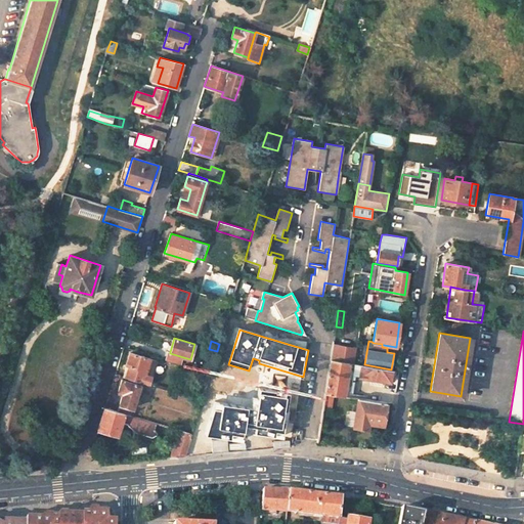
[(354,349),(333,345),(331,359),(352,363),(354,349)]
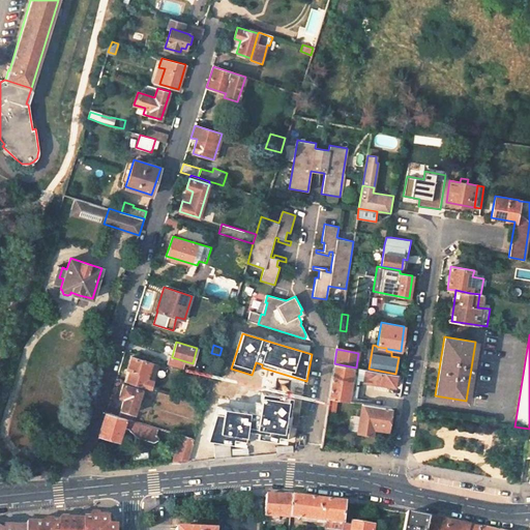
[(151,362),(131,356),(127,369),(130,370),(126,382),(144,387),(150,388),(151,383),(146,381),(149,370),(156,372),(157,364),(151,362)]
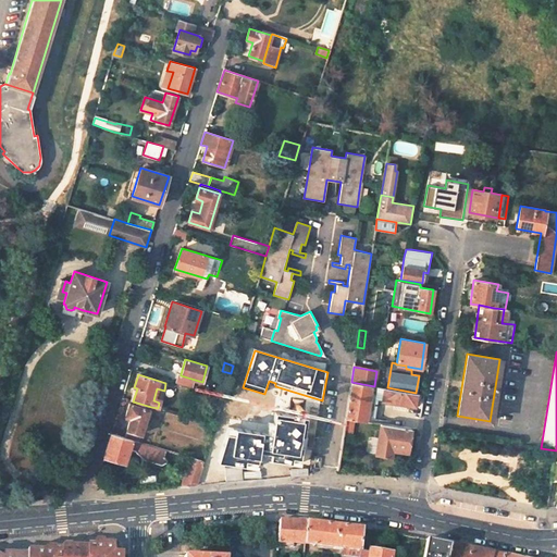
[(181,374),(178,374),(176,382),(192,387),(195,380),(181,375),(181,374)]
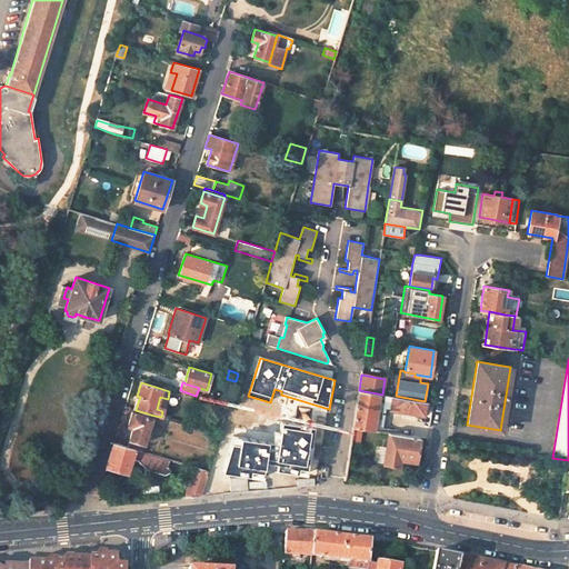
[(382,395),(359,390),(353,428),(361,428),(387,432),(387,428),(379,427),(383,405),(390,406),(390,409),(423,415),(425,401),(392,396),(382,395)]
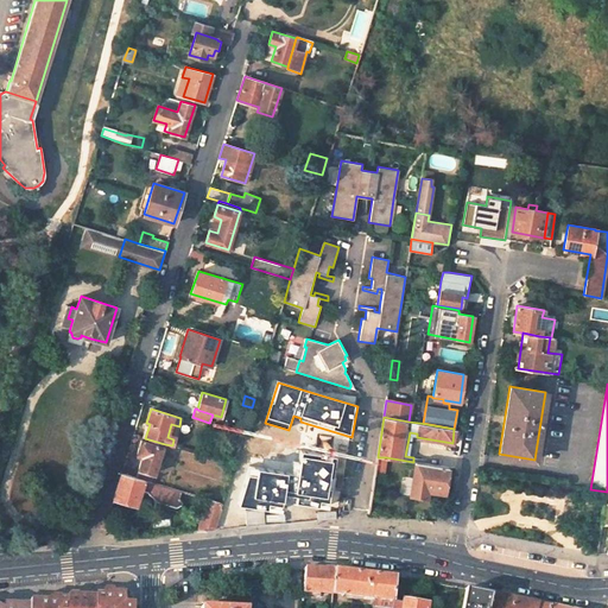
[(244,434),(229,429),(227,436),(241,441),(244,434)]
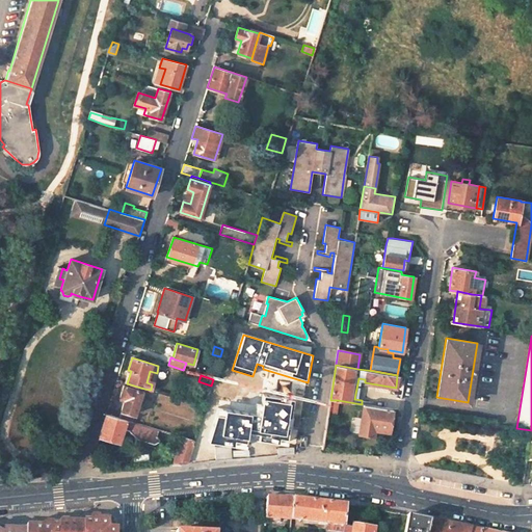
[(141,391),(124,386),(120,397),(125,398),(118,418),(126,420),(132,422),(141,391)]
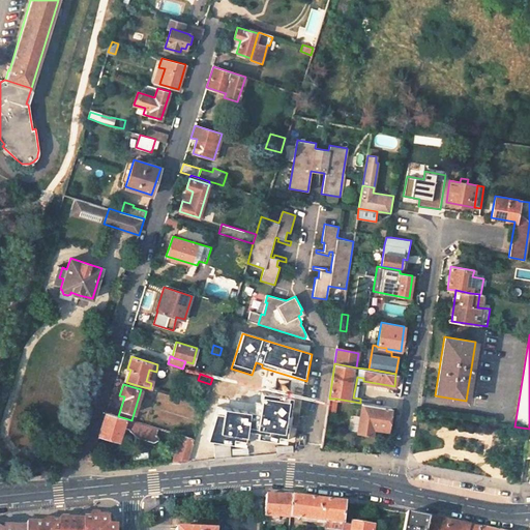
[(295,401),(265,396),(262,416),(226,411),(225,417),(217,416),(209,442),(247,448),(249,434),(258,435),(257,440),(288,445),(295,401)]
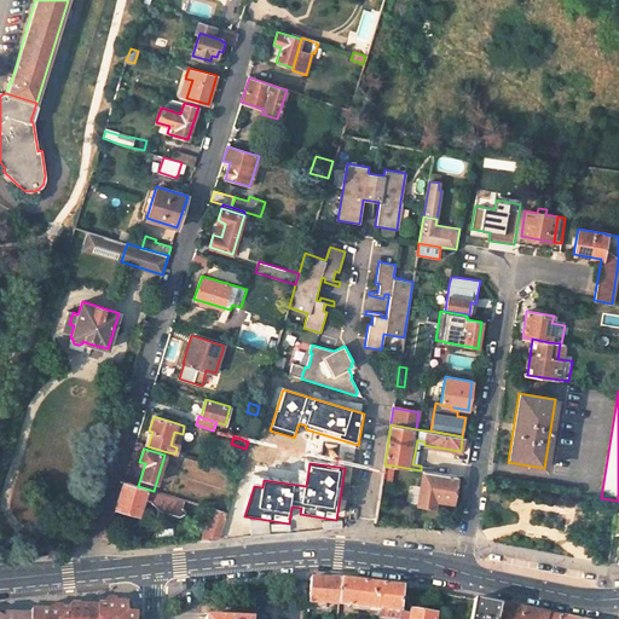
[(393,466),(385,466),(381,482),(391,484),(393,466)]
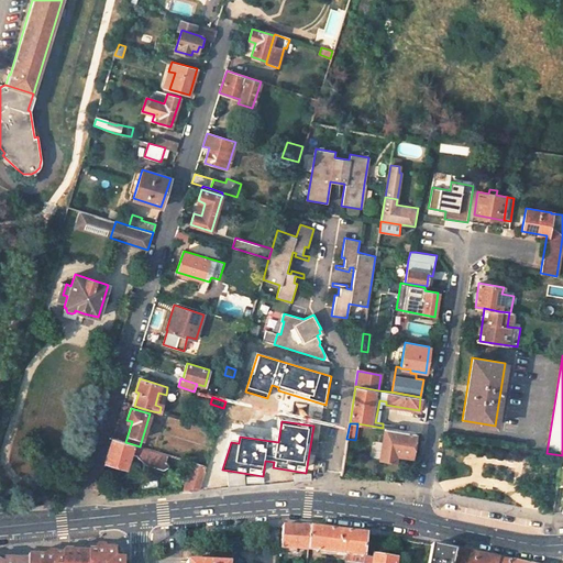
[(415,433),(385,428),(379,460),(395,462),(396,454),(411,456),(415,433)]
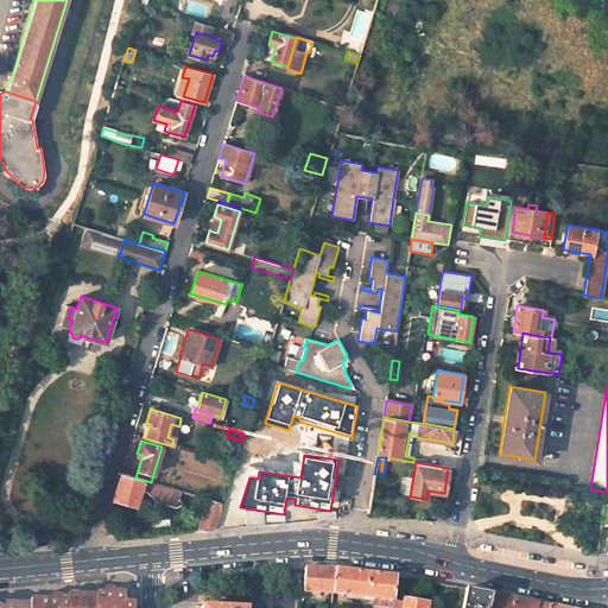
[(135,477),(121,473),(114,499),(137,505),(144,480),(135,477)]
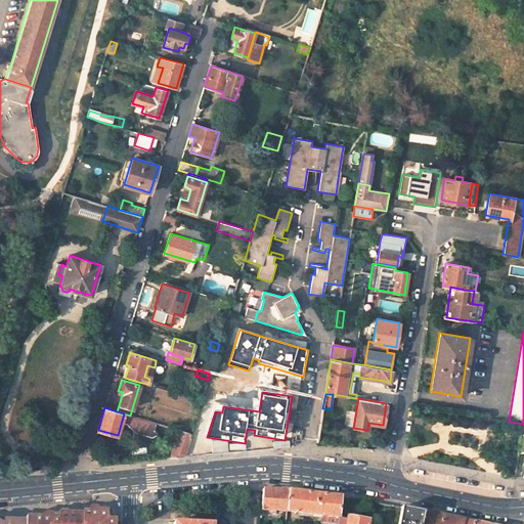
[(329,416),(321,415),(320,423),(328,424),(329,416)]
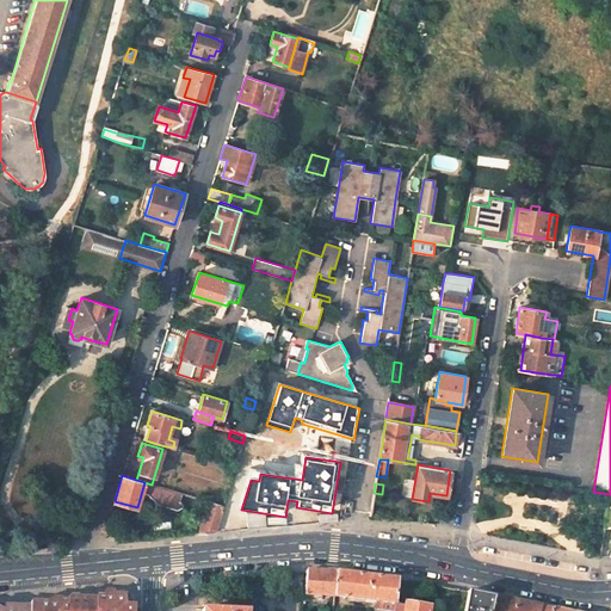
[(223,506),(209,501),(199,534),(216,531),(223,506)]
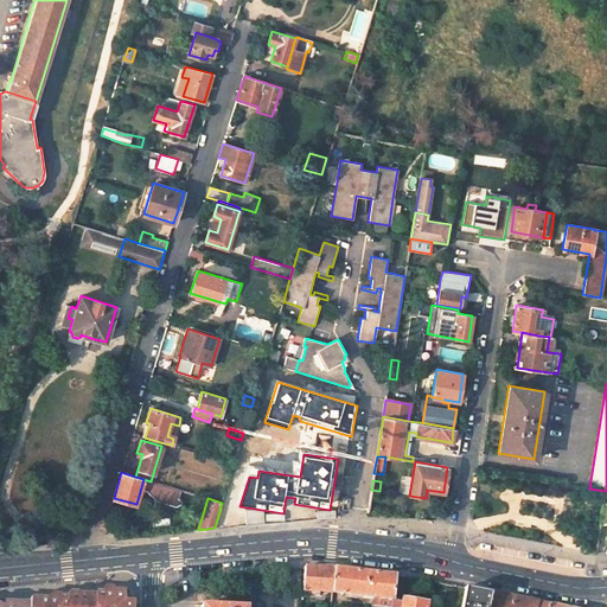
[(317,567),(305,567),(302,592),(332,593),(334,568),(317,567)]
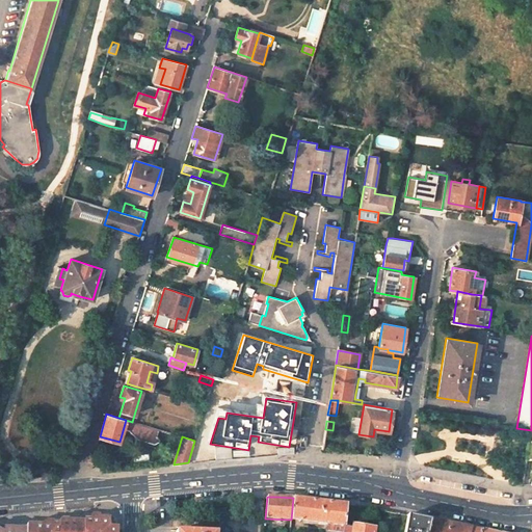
[(306,500),(293,498),(291,520),(318,523),(326,524),(325,531),(343,531),(345,504),(331,503),(306,500)]
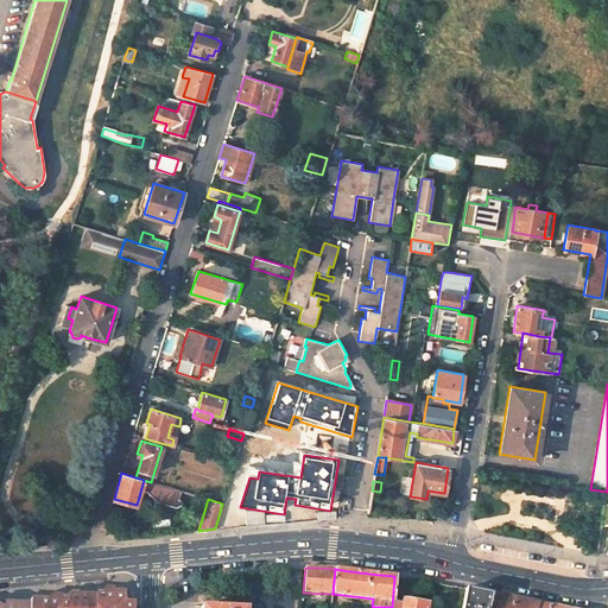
[(477,590),(467,589),(462,607),(487,607),(491,594),(477,590)]
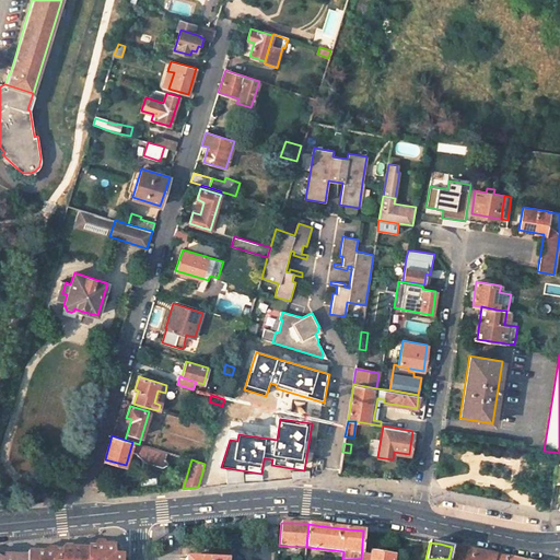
[(118,559),(118,555),(113,555),(113,547),(103,547),(102,547),(101,547),(101,549),(93,549),(88,549),(86,549),(86,551),(68,550),(68,552),(51,551),(51,555),(48,555),(46,553),(26,553),(26,557),(25,559),(118,559)]
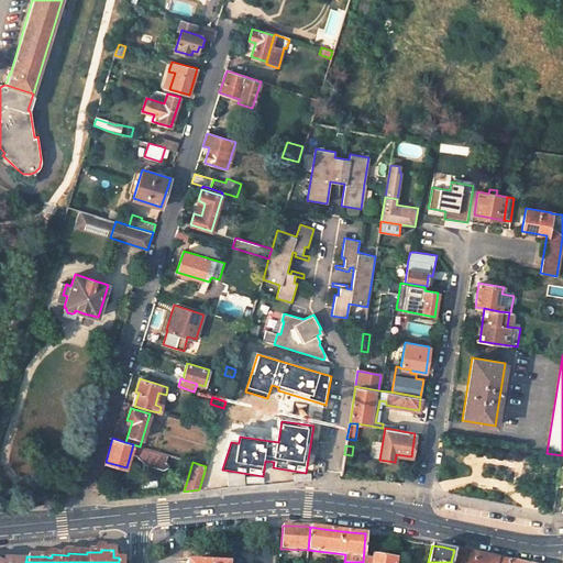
[(478,554),(454,550),(451,562),(508,562),(509,561),(478,554)]
